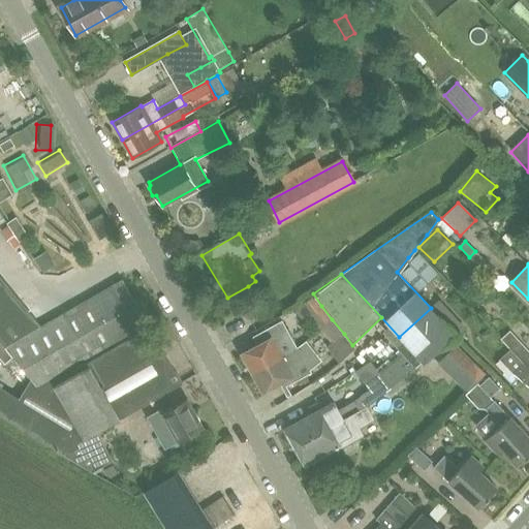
[(183,383),(182,382),(150,327),(149,328),(123,282),(42,328),(0,276),(0,356),(5,363),(12,356),(30,377),(39,390),(52,382),(84,439),(97,432),(183,383)]
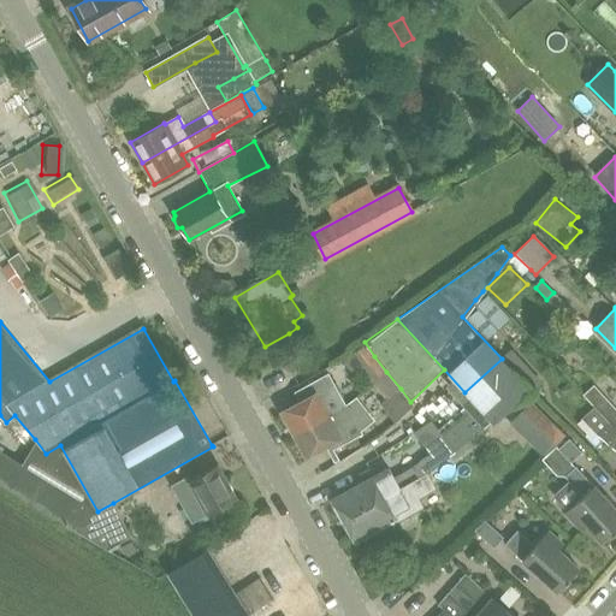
[(353,373),(361,368),(373,383),(386,372),(374,356),(365,342),(342,357),(353,373)]
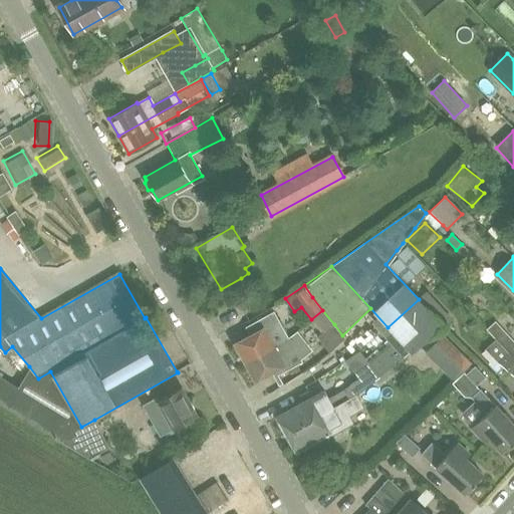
[(377,375),(411,352),(445,327),(419,299),(388,327),(397,336),(367,362),(377,375)]
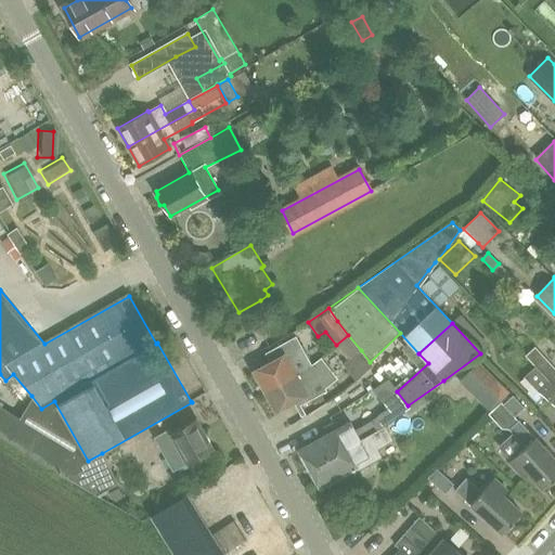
[(336,345),(348,360),(343,364),(356,382),(373,365),(370,362),(361,350),(348,335),(336,345)]
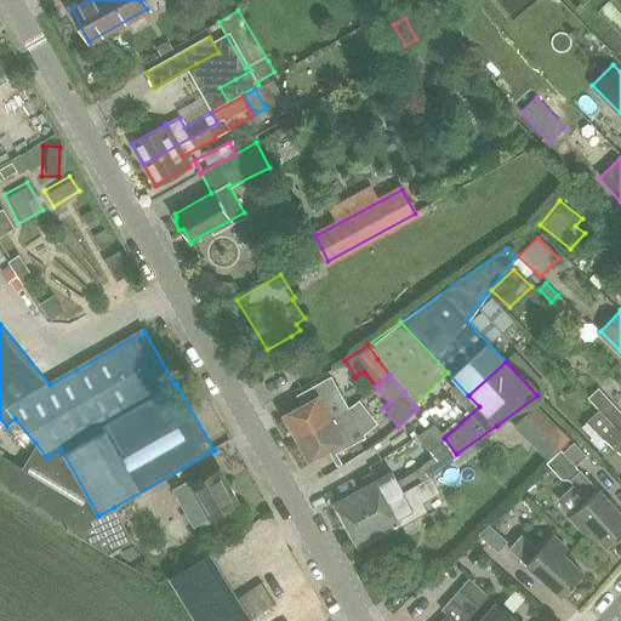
[(303,392),(309,402),(302,405),(284,415),(296,437),(347,409),(334,383),(330,377),(303,392)]
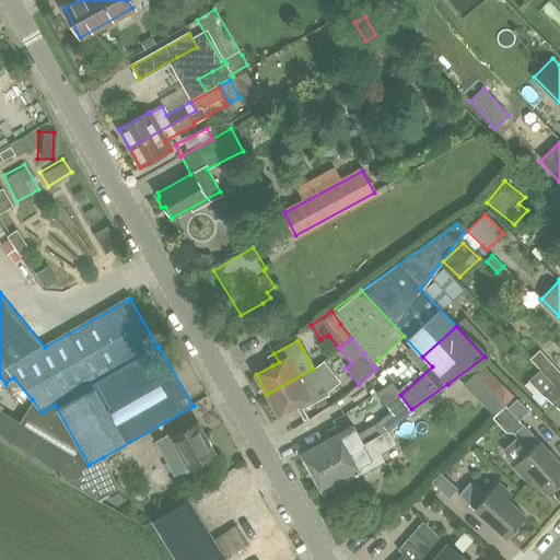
[(531,360),(532,361),(547,377),(553,385),(559,391),(559,373),(539,351),(531,360)]
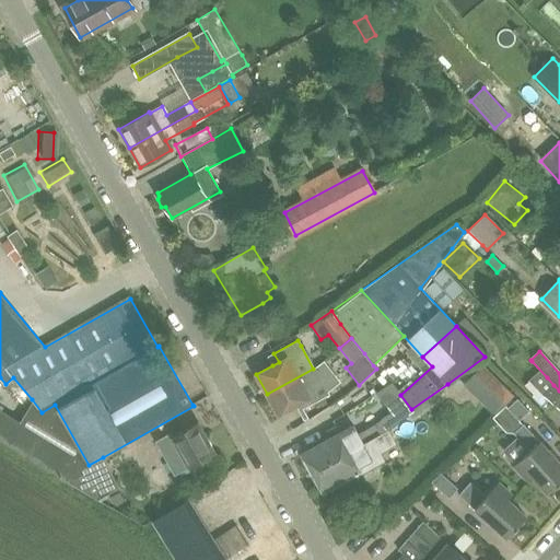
[(313,369),(267,394),(279,416),(295,406),(303,421),(308,419),(303,409),(328,396),(326,393),(341,382),(325,360),(313,369)]
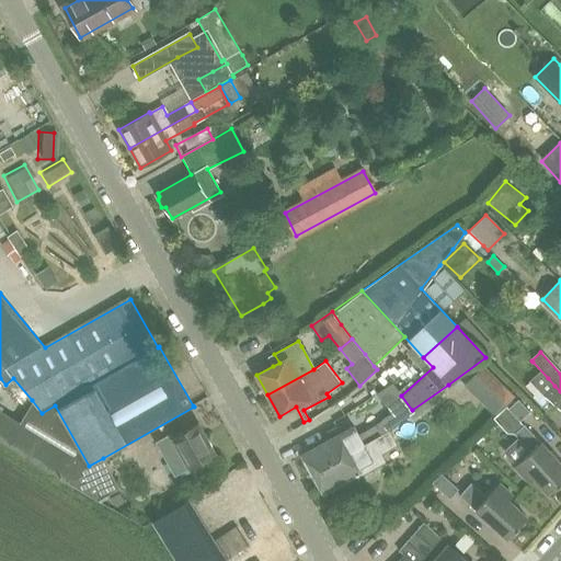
[(515,396),(484,365),(464,387),(496,418),(515,396)]
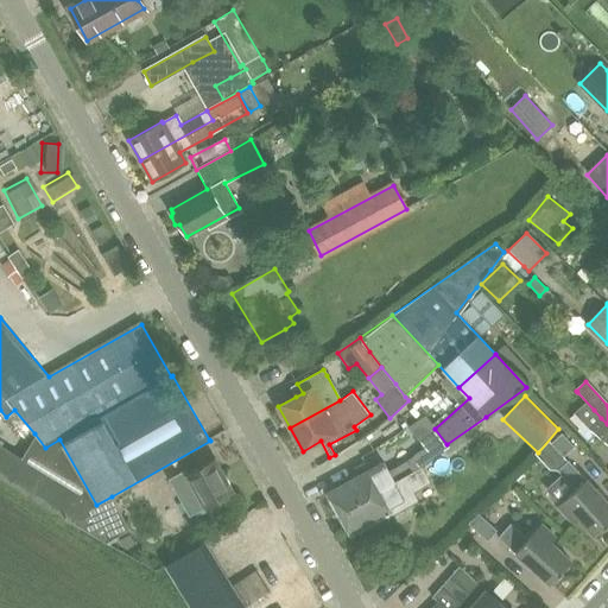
[(388,472),(382,461),(325,492),(336,512),(403,475),(419,463),(447,444),(435,429),(425,415),(406,426),(423,448),(407,461),(388,472)]
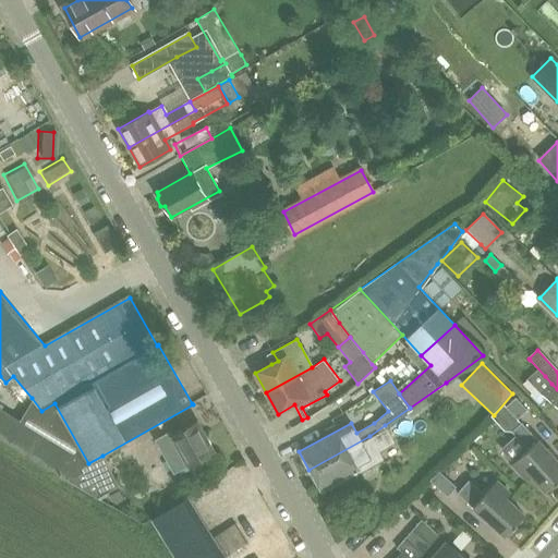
[(557,389),(552,384),(542,396),(557,409),(557,389)]
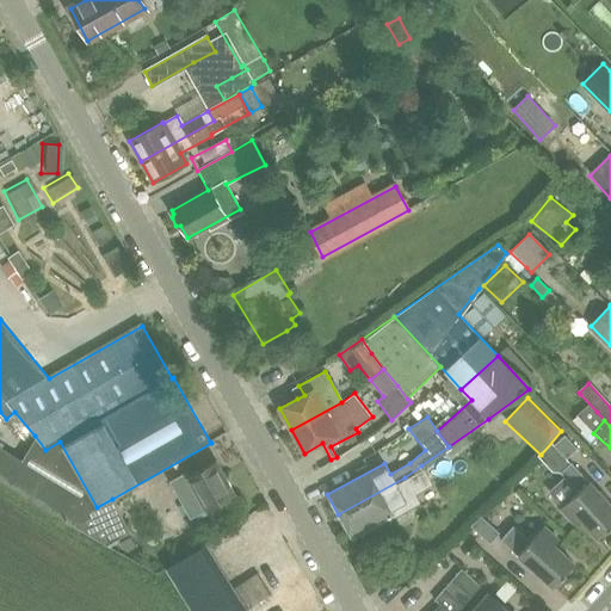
[(566,460),(578,449),(565,434),(554,445),(566,460)]
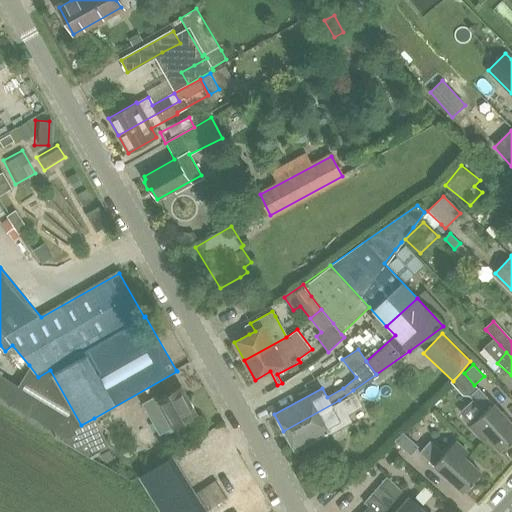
[(148,415),(149,415),(160,435),(174,428),(173,427),(196,414),(181,387),(159,399),(156,395),(141,403),(148,415)]
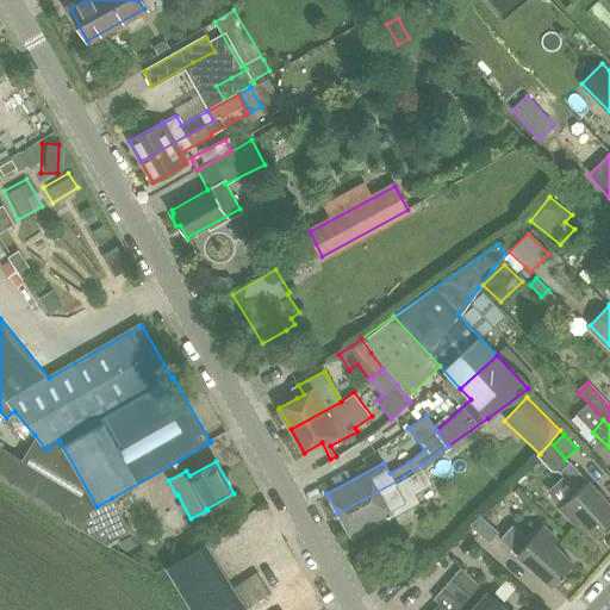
[(597,537),(609,524),(609,505),(570,461),(559,471),(577,491),(560,506),(573,522),(579,517),(597,537)]
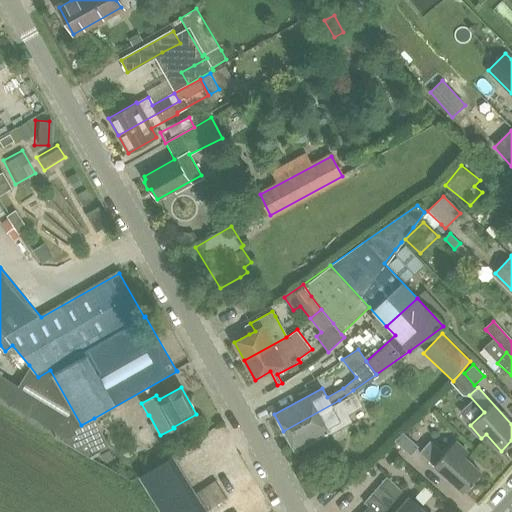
[(348,415),(362,407),(353,390),(339,400),(283,431),(292,447),(321,432),(327,433),(342,425),(344,419),(342,416),(347,414),(348,415)]
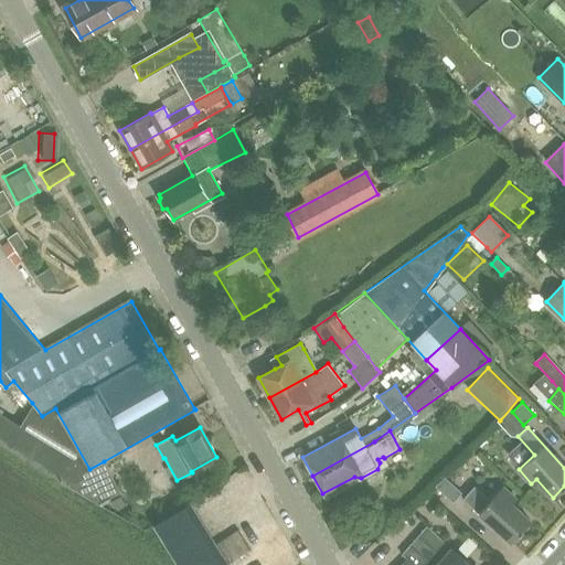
[(89,469),(63,483),(98,504),(120,492),(104,461),(89,469)]
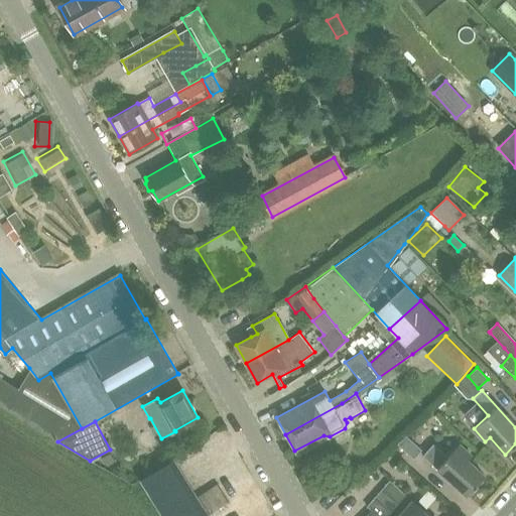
[(421,449),(405,435),(397,444),(413,459),(421,449)]
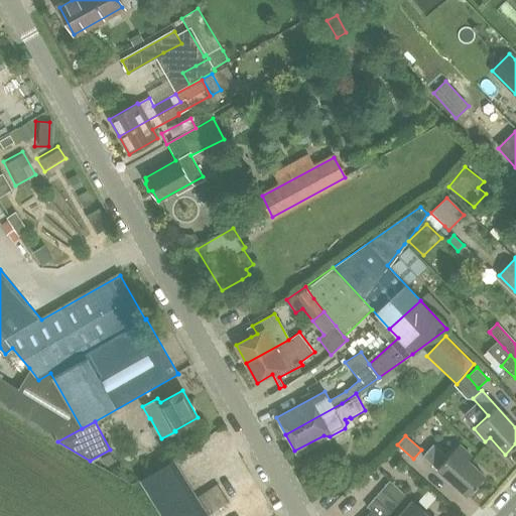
[(467,495),(485,476),(468,461),(472,456),(459,444),(447,457),(433,443),(422,456),(467,495)]
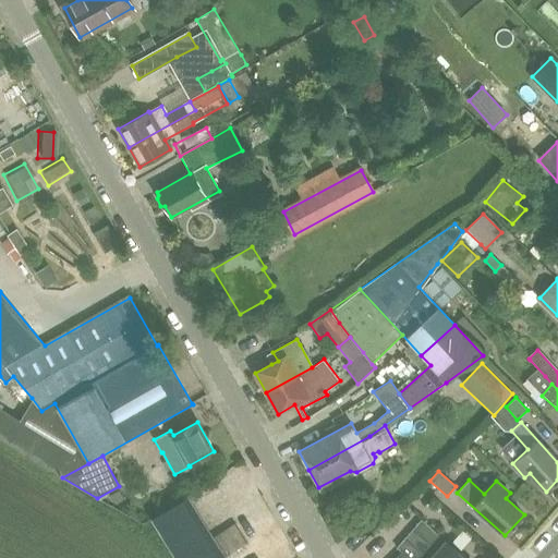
[(174,557),(226,557),(190,497),(152,520),(174,557)]
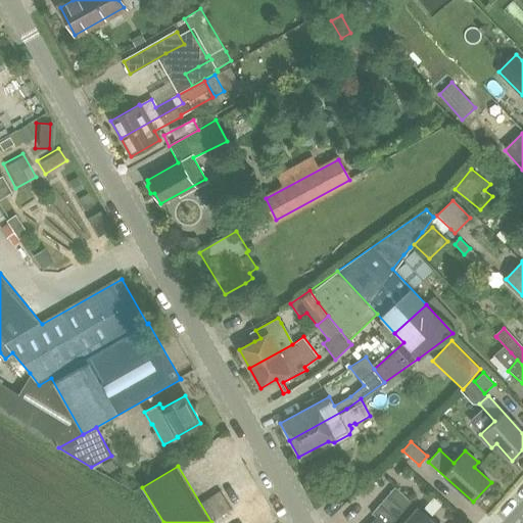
[(387,495),(405,510),(412,503),(394,487),(387,495)]
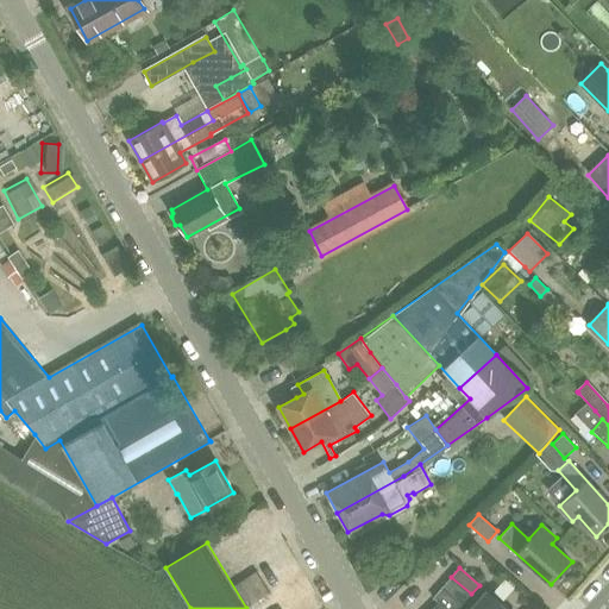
[(268,592),(255,572),(239,582),(252,603),(268,592)]
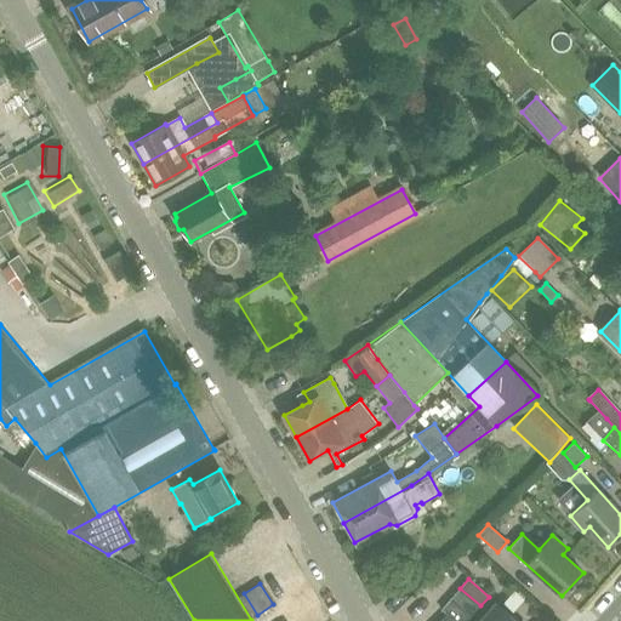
[(450,598),(471,616),(480,605),(460,588),(450,598)]
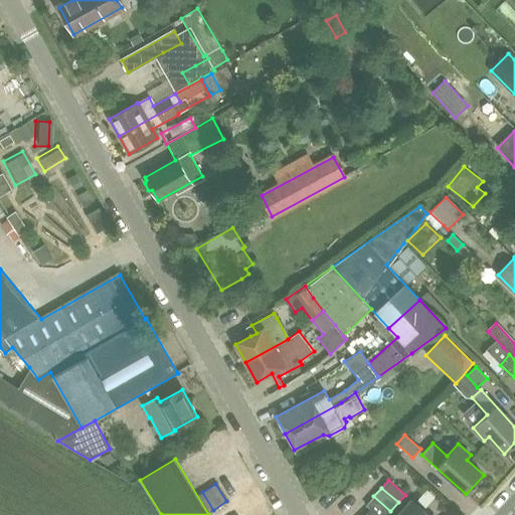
[(373,496),(365,505),(376,514),(386,514),(390,511),(373,496)]
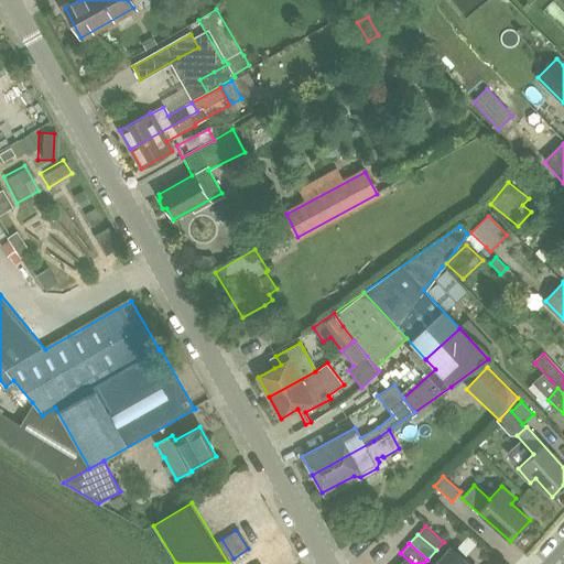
[(435,563),(468,563),(449,548),(435,563)]
